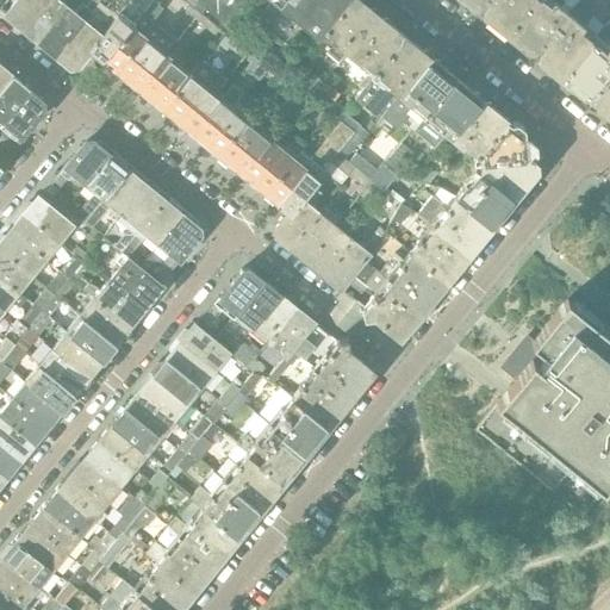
[(22,29),(44,0),(18,0),(6,16),(22,29)]
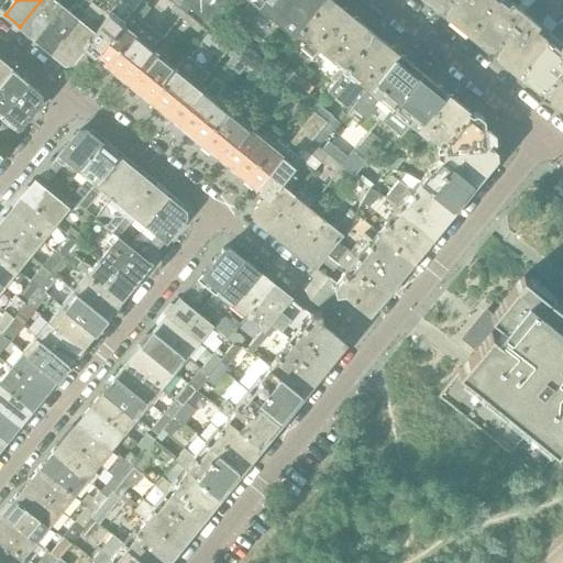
[(36,40),(63,7),(56,1),(56,0),(41,0),(20,26),(36,40)]
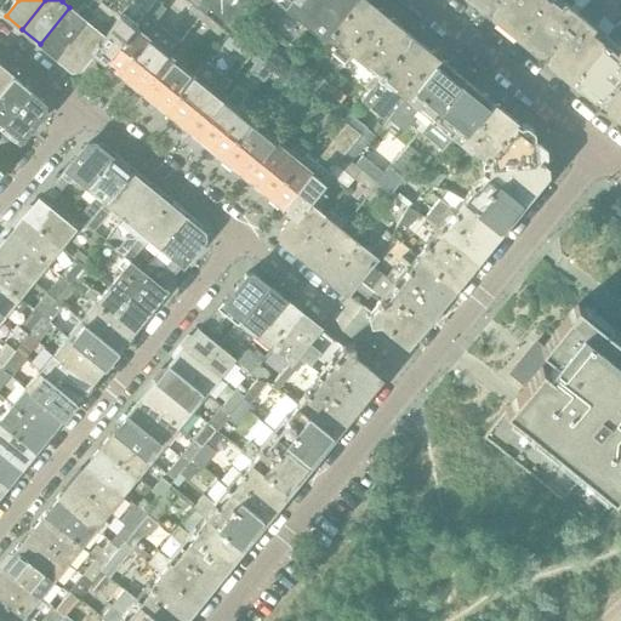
[(56,57),(101,1),(100,0),(92,0),(87,7),(84,5),(78,13),(69,7),(40,44),(56,57)]
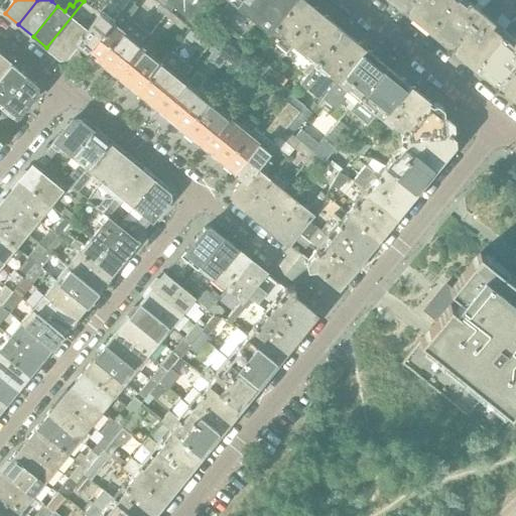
[(166,0),(153,0),(159,4),(155,8),(165,16),(172,6),(166,1),(166,0)]
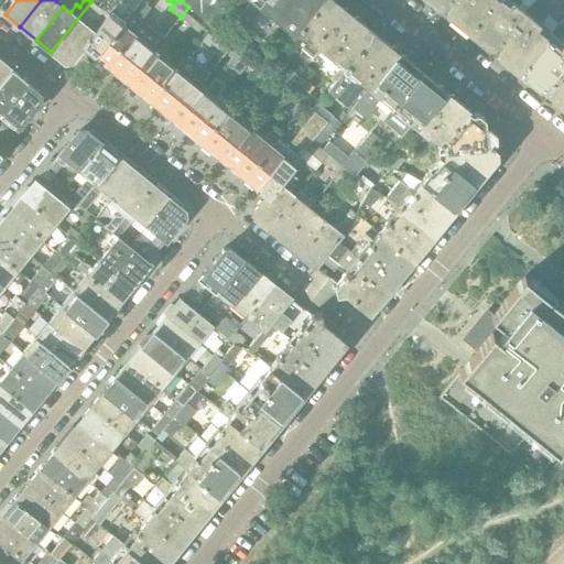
[(227,0),(182,0),(182,1),(188,7),(191,8),(208,23),(227,0)]
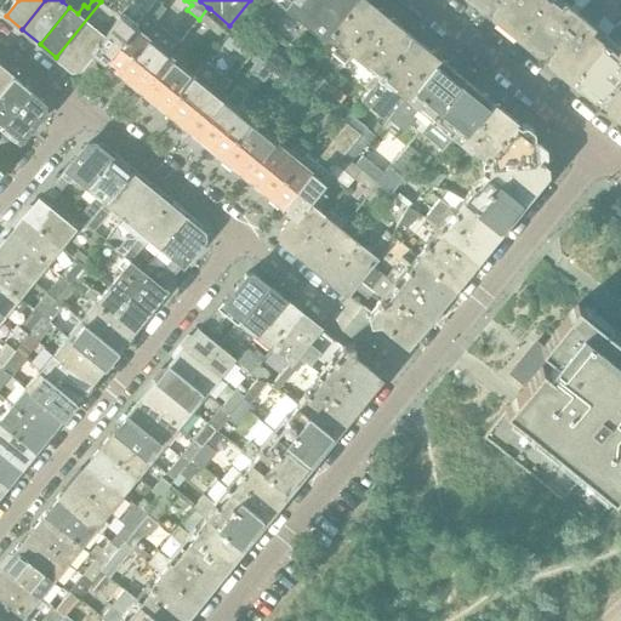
[(357,0),(275,0),(258,22),(289,47),(307,26),(320,35),(328,43),(331,38),(328,35),(357,0)]
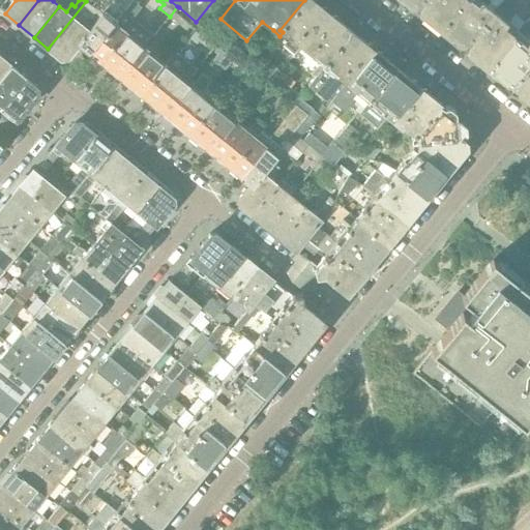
[(351,31),(335,19),(312,0),(304,0),(280,30),(283,32),(321,63),(324,65),(351,31)]
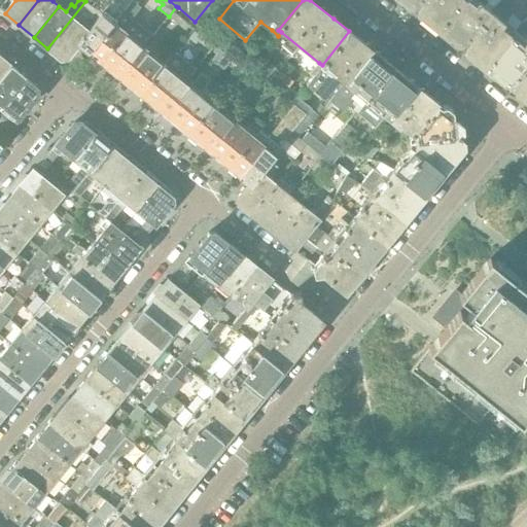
[(400,0),(436,29),(460,0),(400,0)]
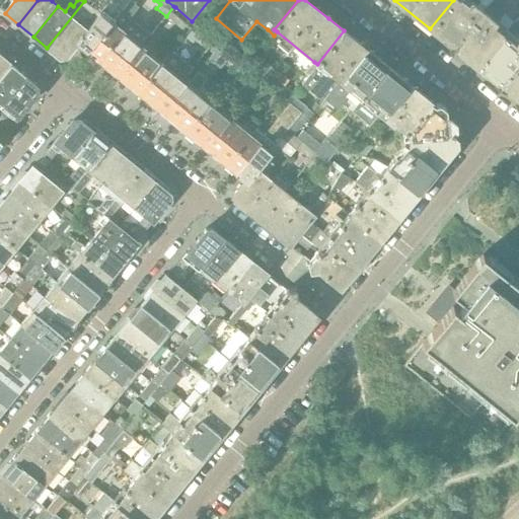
[(479,15),(490,4),(497,10),(505,0),(482,0),(484,1),(475,11),(468,5),(466,8),(455,0),(453,0),(430,28),(476,67),(501,36),(492,29),(494,26),(479,15)]
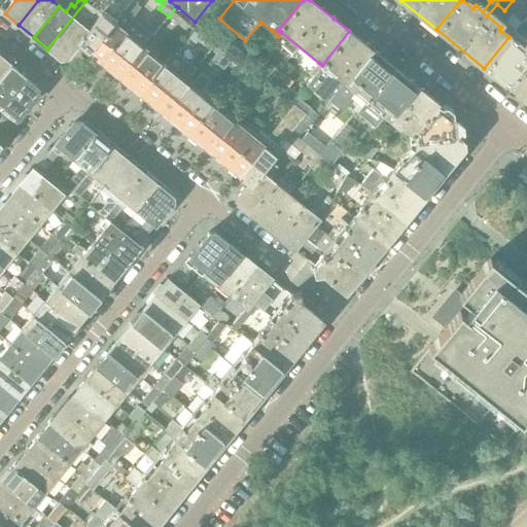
[(85,1),(47,48),(61,59),(66,59),(78,44),(102,13),(85,1)]
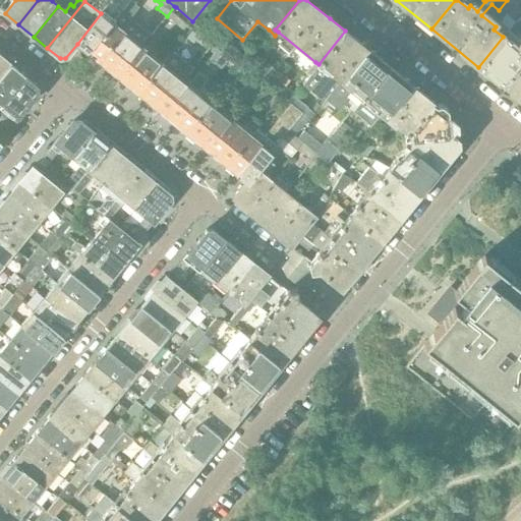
[(97,60),(122,29),(137,9),(130,3),(122,12),(121,11),(112,23),(101,13),(77,44),(97,60)]
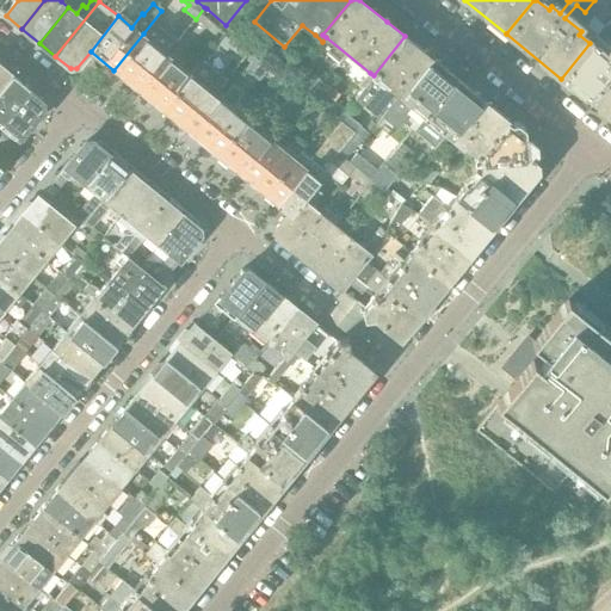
[(211,23),(202,16),(207,8),(204,7),(196,19),(207,28),(211,23)]
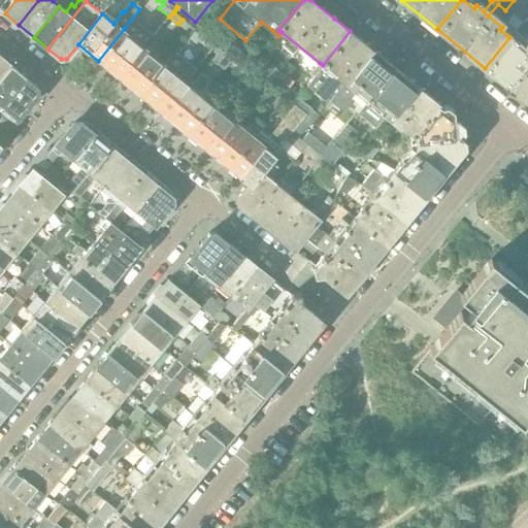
[(119,77),(145,45),(124,29),(98,61),(119,77)]
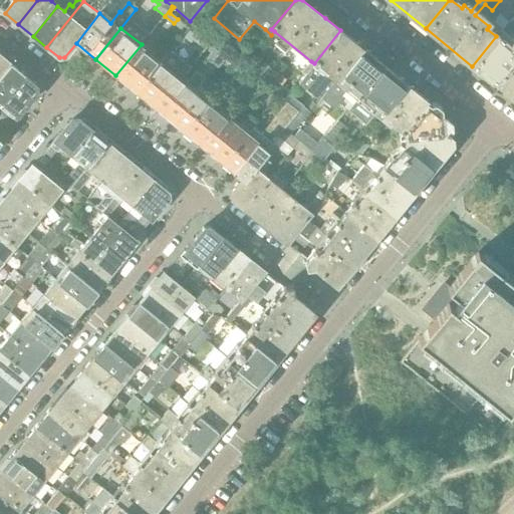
[(382,65),(368,53),(340,30),(314,63),(311,61),(302,72),(305,75),(307,73),(327,91),(335,80),(356,97),(382,65)]
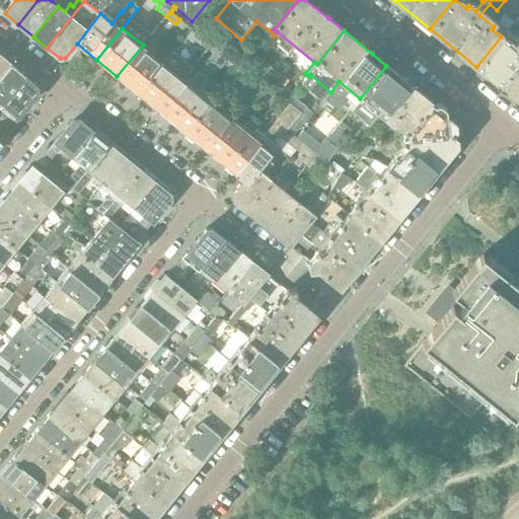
[(191,31),(186,39),(193,45),(198,36),(191,31)]
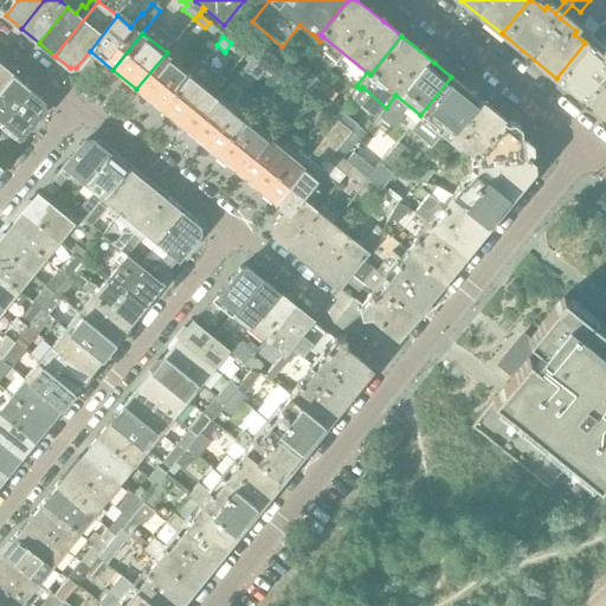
[(605,55),(601,52),(599,56),(585,43),(556,78),(605,118),(605,55)]
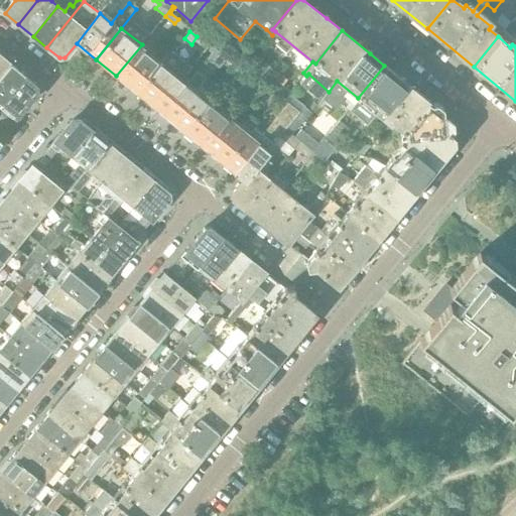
[(137,93),(162,61),(142,44),(116,76),(137,93)]
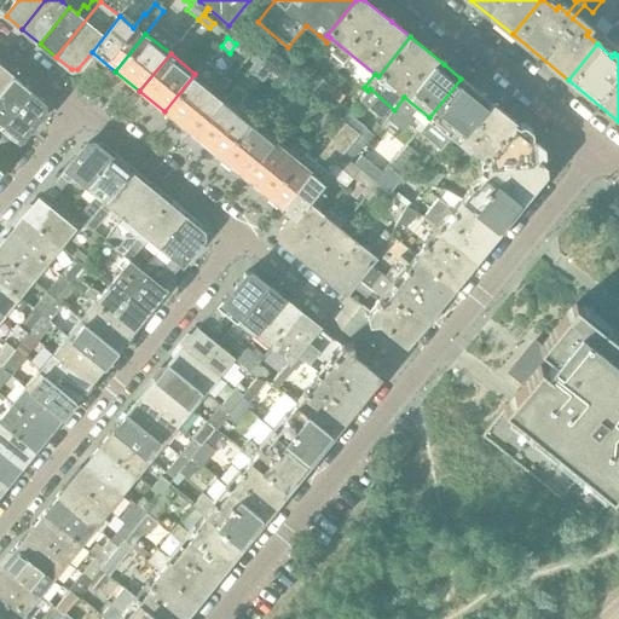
[(264,81),(272,70),(261,62),(255,62),(248,70),(254,75),(255,74),(264,81)]
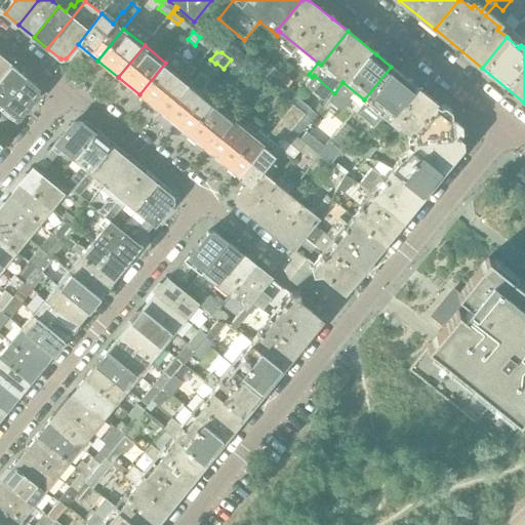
[(0,77),(9,66),(0,56),(0,77)]
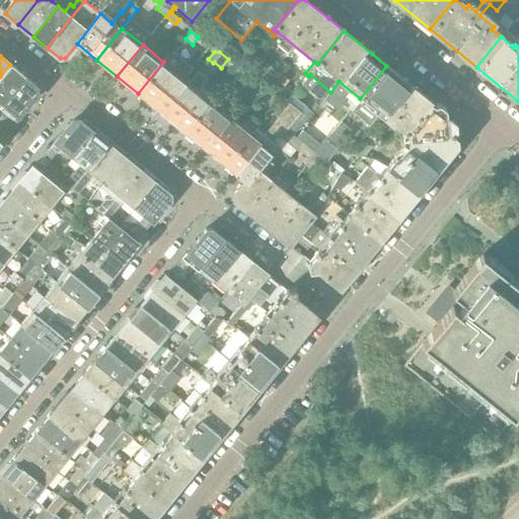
[(161,113),(187,81),(163,62),(138,93),(161,113)]
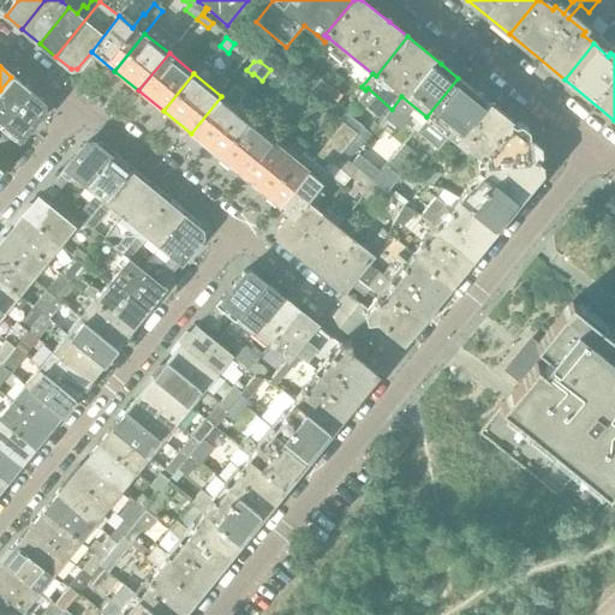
[(316,95),(326,83),(314,73),(304,87),(316,95)]
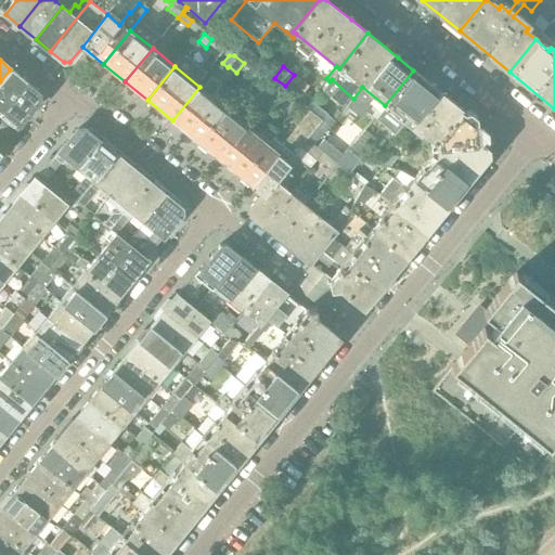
[(0,114),(27,82),(10,69),(0,81),(0,114)]
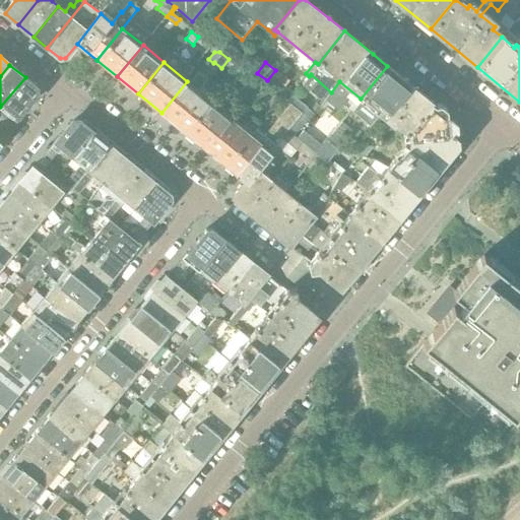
[(238,66),(233,72),(243,81),(248,74),(238,66)]
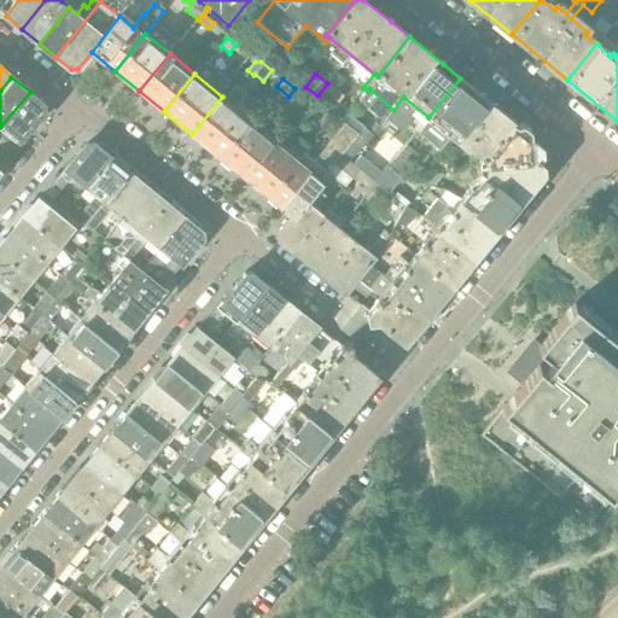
[(513,122),(490,104),(460,79),(429,117),(467,150),(470,146),(483,157),(513,122)]
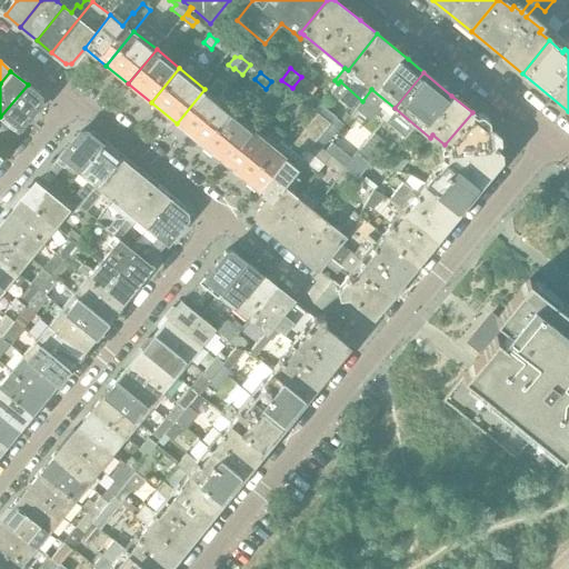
[(321,102),(297,82),(291,90),(316,109),(321,102)]
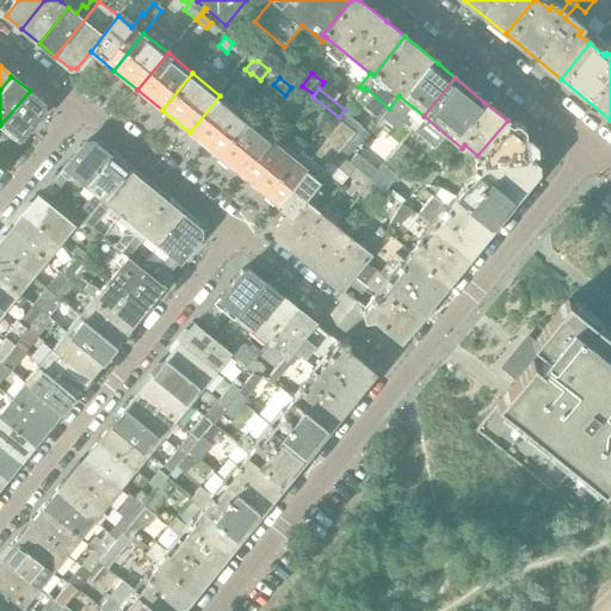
[(0,127),(18,140),(43,109),(43,102),(30,91),(0,125),(0,127)]
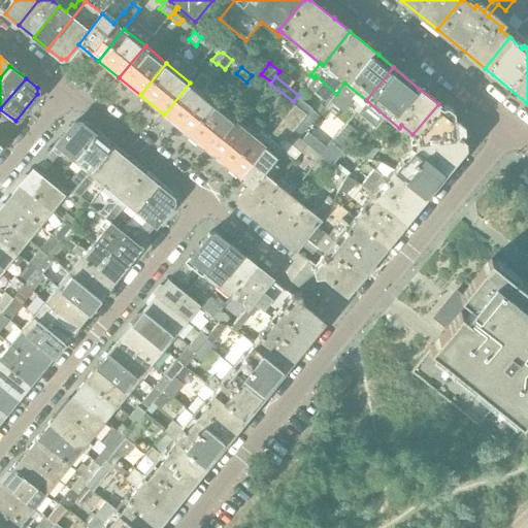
[(187,133),(213,101),(219,95),(198,78),(193,85),(190,83),(164,114),(187,133)]
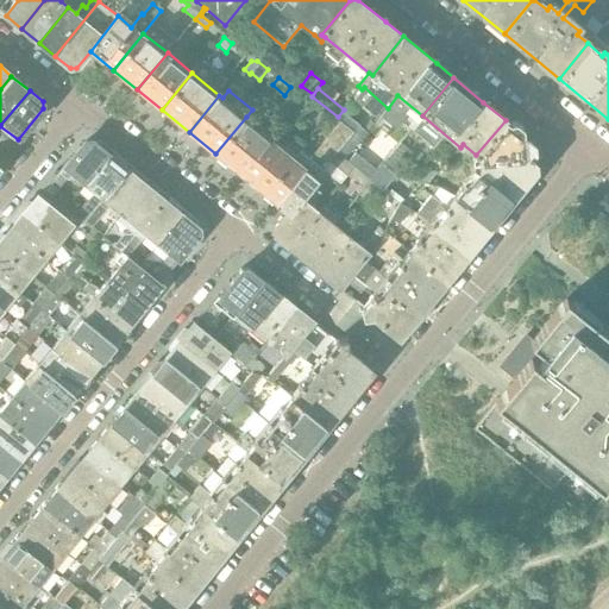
[(289,113),(302,98),(294,90),(282,106),(289,113)]
